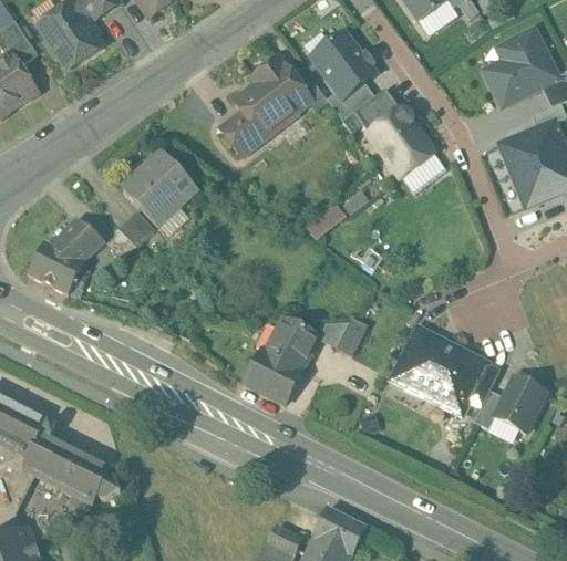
[(0,0),(0,30),(16,20),(2,0),(0,0)]
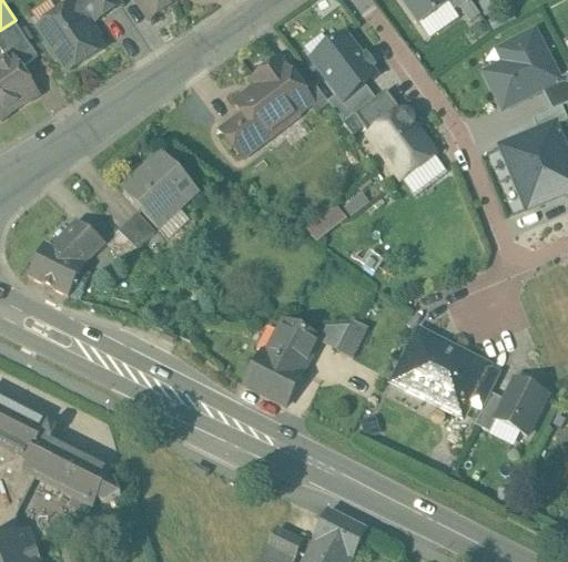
[(73,0),(39,23),(48,38),(47,42),(56,55),(59,53),(69,68),(102,44),(98,38),(99,32),(94,26),(89,24),(84,19),(93,12),(84,0),(73,0)]
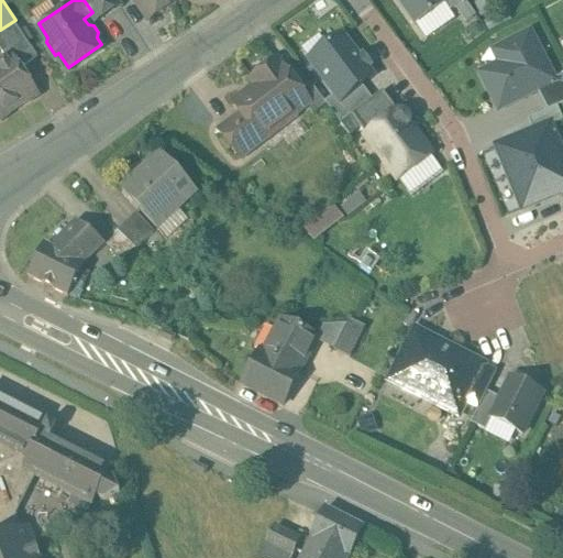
[(84,0),(92,12),(95,15),(119,0),(84,0)]
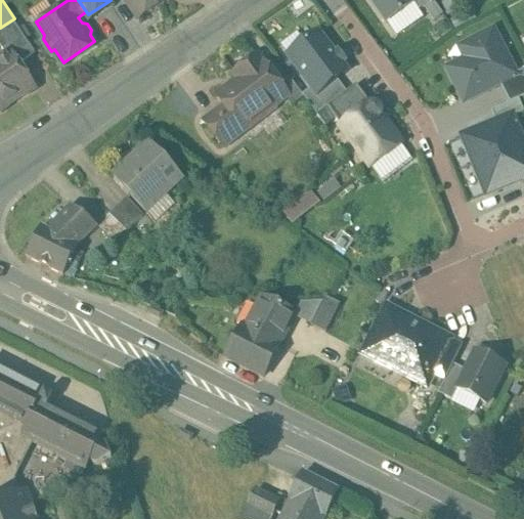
[(127,0),(138,15),(162,0),(127,0)]
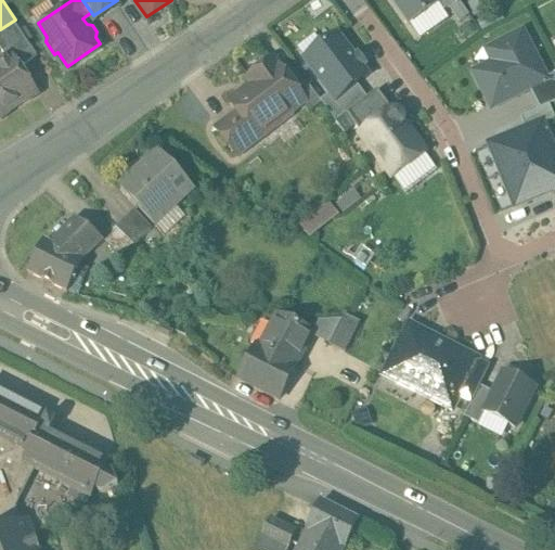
[(396,0),(410,20),(438,0),(396,0)]
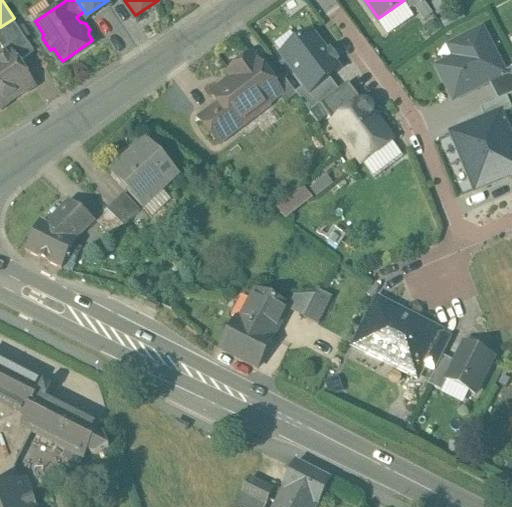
[(14,18),(0,27),(0,40),(6,50),(9,48),(17,59),(34,48),(14,18)]
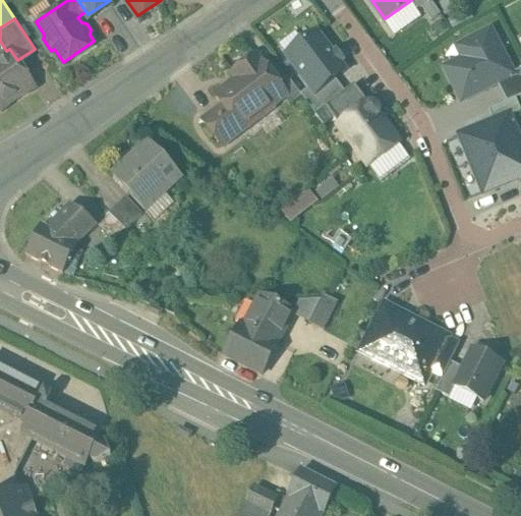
[(490,26),(469,38),(475,49),(445,64),(462,97),(513,71),(490,26)]
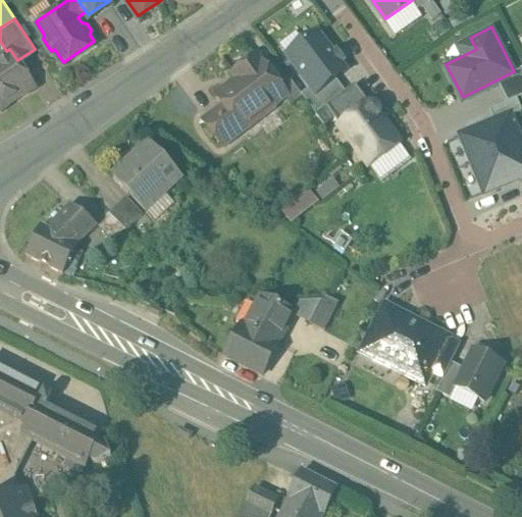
[(289,51),(316,89),(345,68),(317,30),(289,51)]
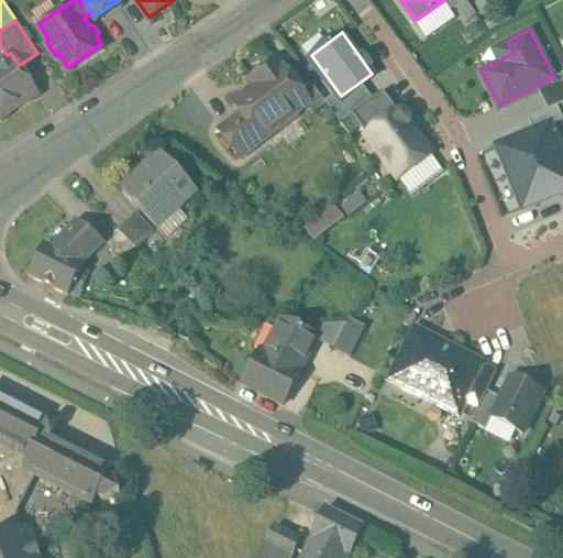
[(7,55),(0,58),(0,113),(3,111),(4,108),(21,97),(26,97),(36,90),(19,65),(10,53),(7,55)]
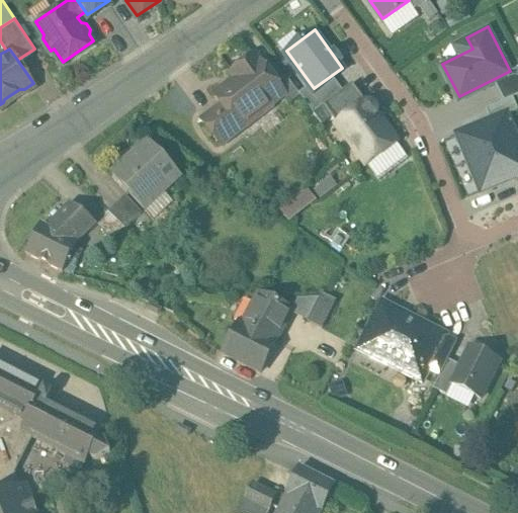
[(254,52),(232,68),(237,75),(217,90),(216,93),(221,100),(201,114),(221,141),(242,125),(238,120),(252,109),(254,111),(259,112),(270,103),(271,99),(283,90),(284,90),(276,79),(260,58),(258,58),(254,52)]
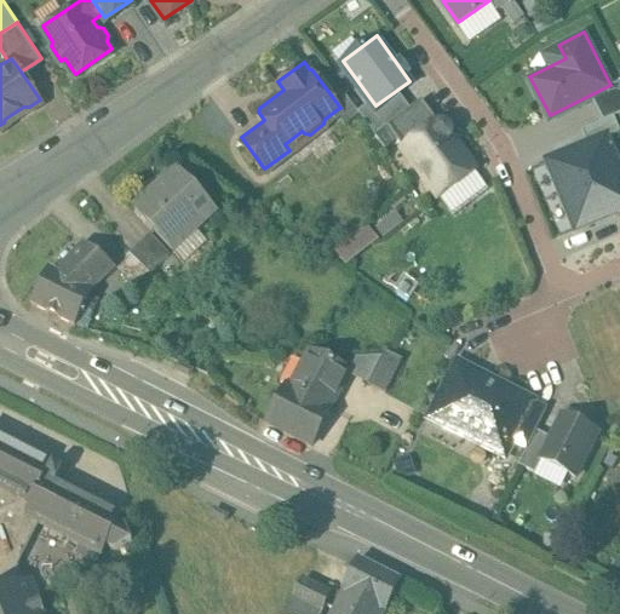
[(360,110),(342,86),(331,95),(340,108),(339,108),(348,119),(360,110)]
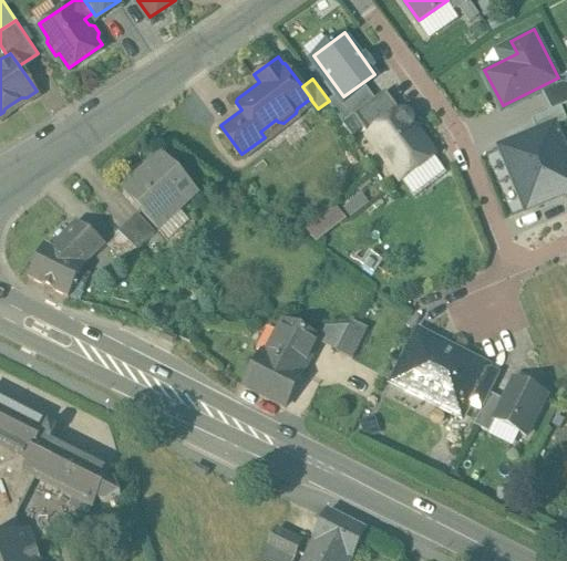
[(405,108),(401,108),(370,133),(401,175),(433,151),(412,123),(413,120),(413,115),(412,112),(409,110),(405,108)]
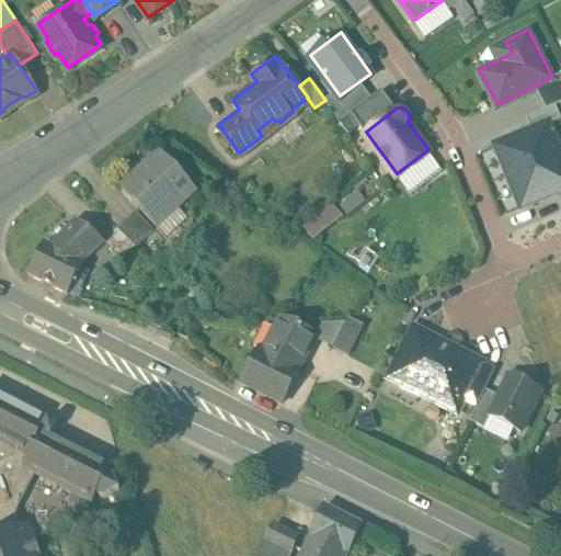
[(548,118),(494,142),(506,172),(560,149),(548,118)]
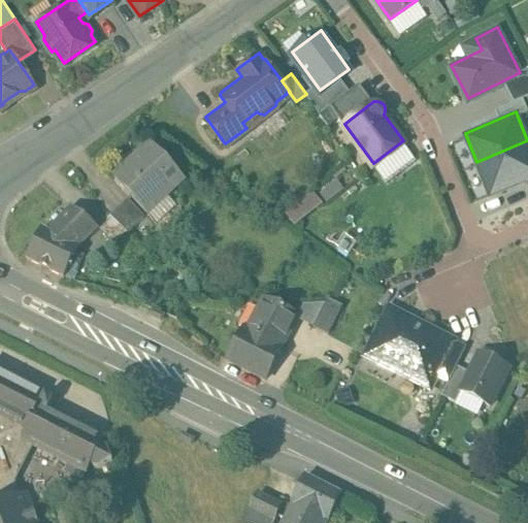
[(150,140),(113,173),(147,210),(149,209),(146,206),(163,191),(165,193),(184,176),(150,140)]
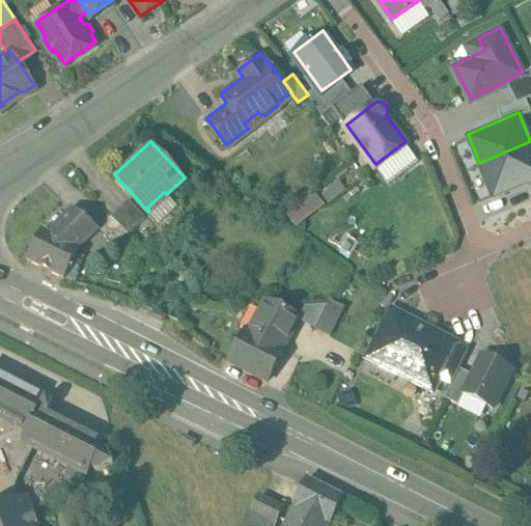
[(530,141),(479,163),(493,194),(530,177),(530,141)]
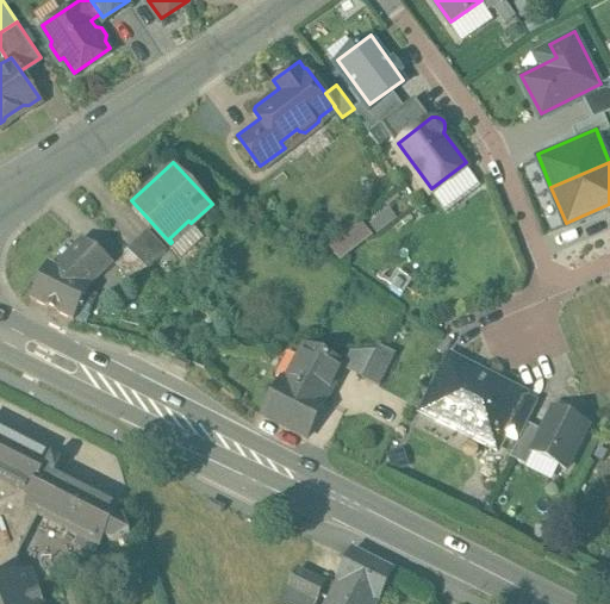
[(327,235),(337,253),(372,231),(361,213),(327,235)]
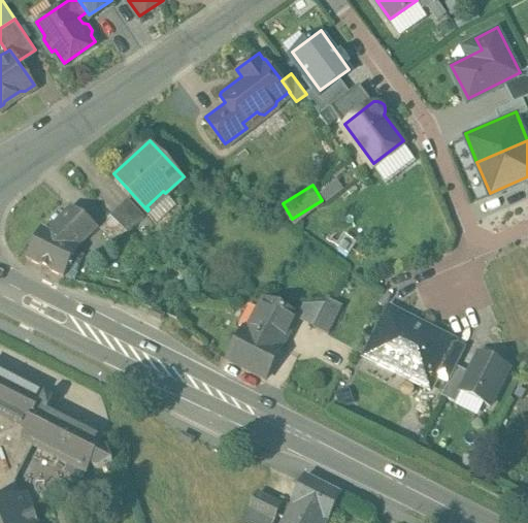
[(128,195),(109,211),(127,229),(144,213),(128,195)]
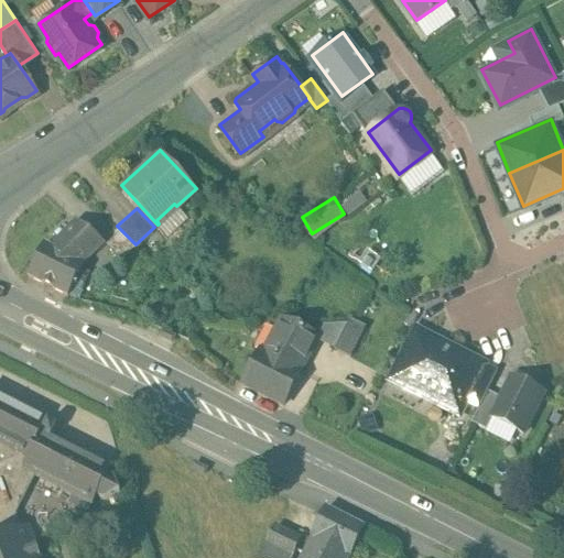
[(76,216),(50,242),(44,239),(28,272),(68,293),(85,260),(84,259),(106,240),(76,216)]
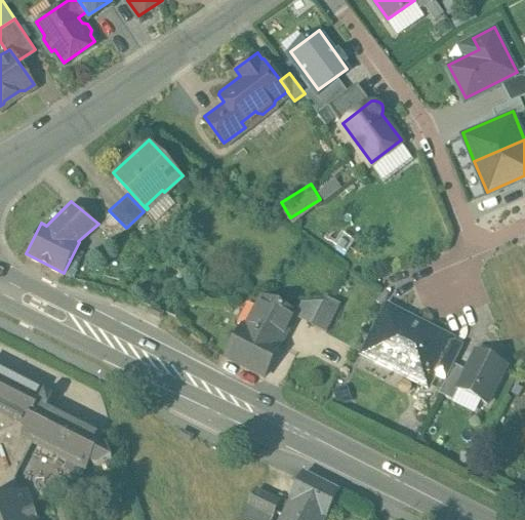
[(325,292),(311,321),(326,328),(340,300),(325,292)]
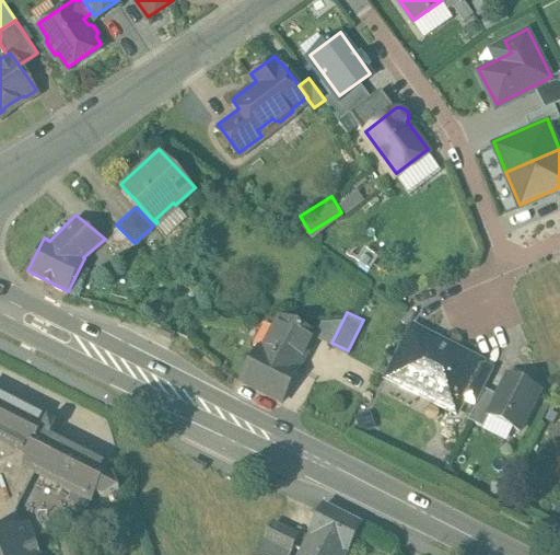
[(315,332),(280,313),(263,346),(258,344),(241,377),(281,397),(299,366),(298,365),(315,332)]
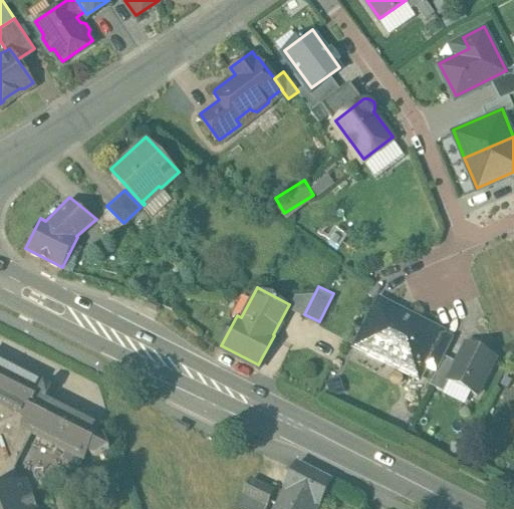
[(431,322),(378,295),(354,342),(419,374),(425,362),(424,361),(440,328),(430,323),(431,322)]
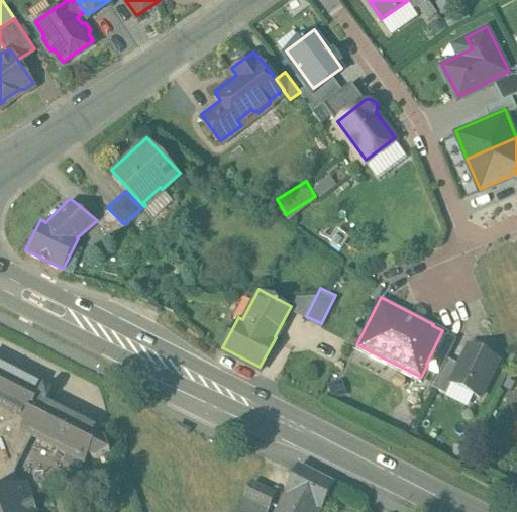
[(469,342),(450,379),(460,384),(480,393),(498,357),(469,342)]
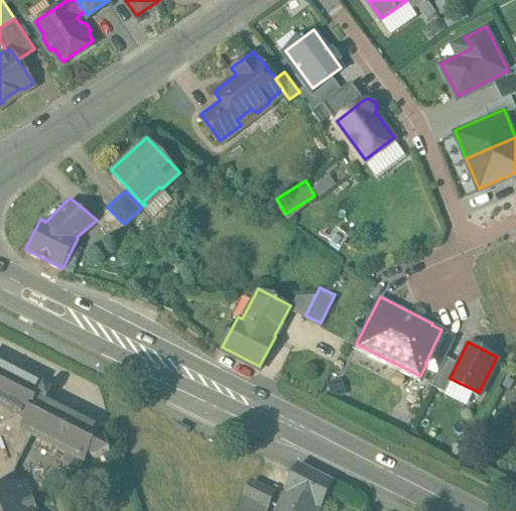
[(44,381),(0,359),(0,510),(37,510),(26,479),(19,481),(14,468),(32,431),(68,450),(65,458),(80,466),(84,458),(85,458),(89,451),(96,455),(110,450),(105,435),(98,431),(102,424),(47,396),(52,387),(43,383),(44,381)]
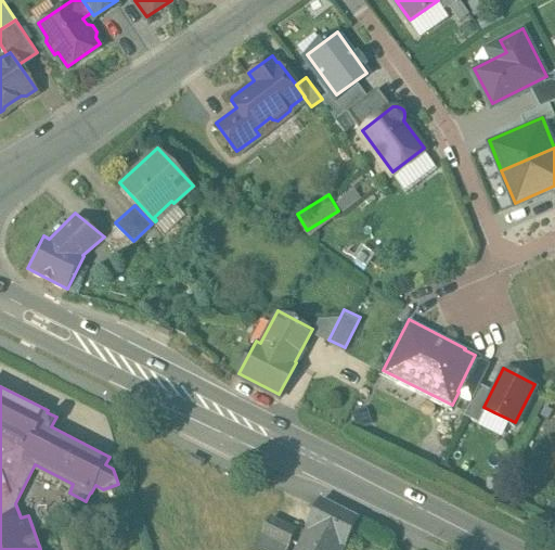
[(359,516),(321,497),(306,525),(307,525),(294,549),(340,549),(344,544),(345,545),(359,516)]
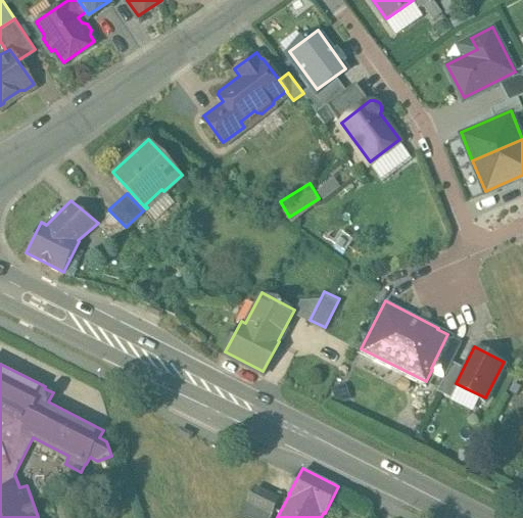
[(269,517),(280,496),(256,483),(241,515),(247,517),(269,517)]
